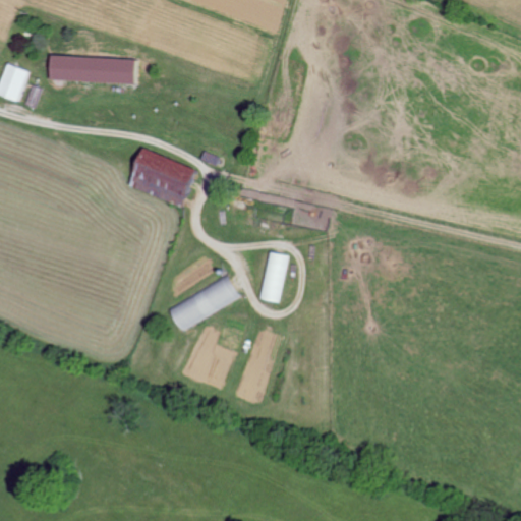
[(53,79),(97,70),(130,73),(132,73),(133,57),(95,53),(49,63),(53,79)]
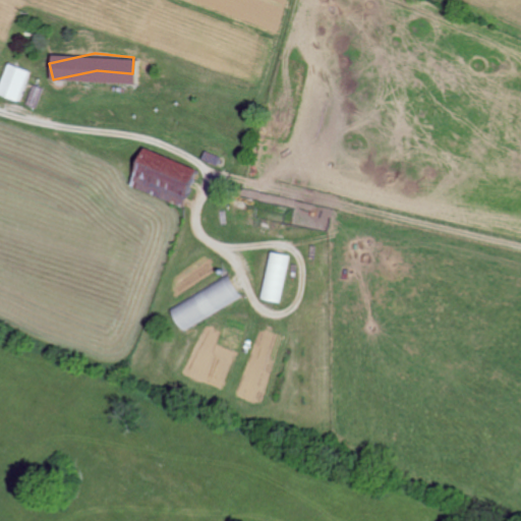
[(30,71),(8,64),(0,90),(0,95),(19,102),(30,71)]
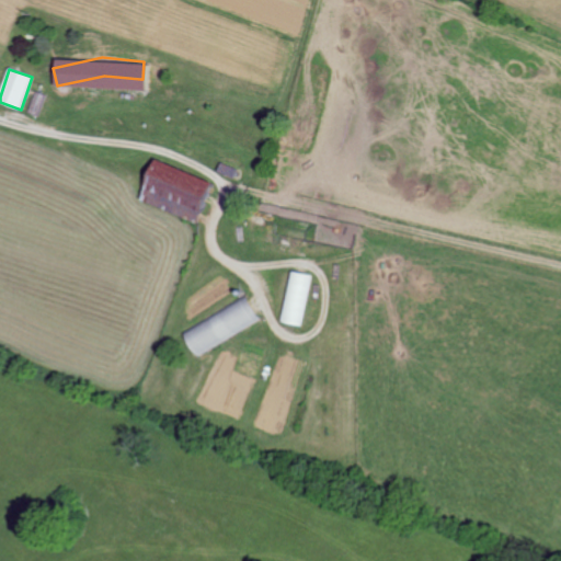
[(214,180),(156,161),(142,202),(201,221),(214,180)]
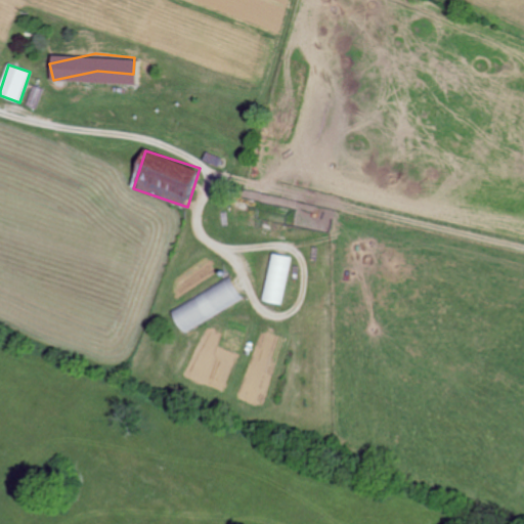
[(261,301),(280,305),(292,258),(272,253),(261,301)]
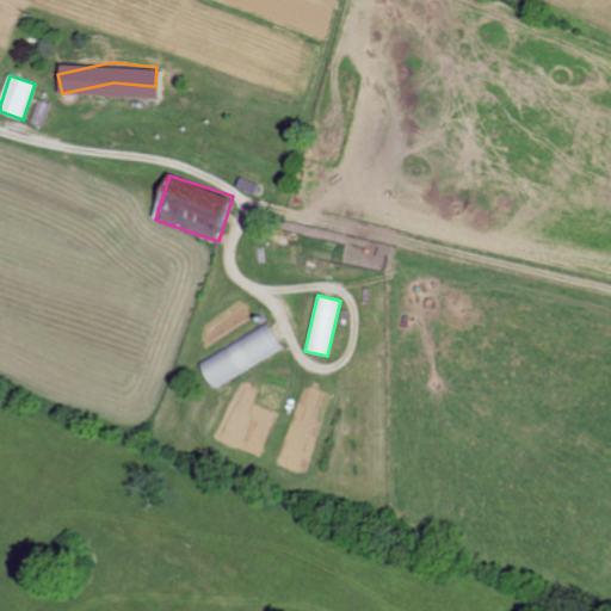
[(198,362),(213,388),(283,349),(269,322),(198,362)]
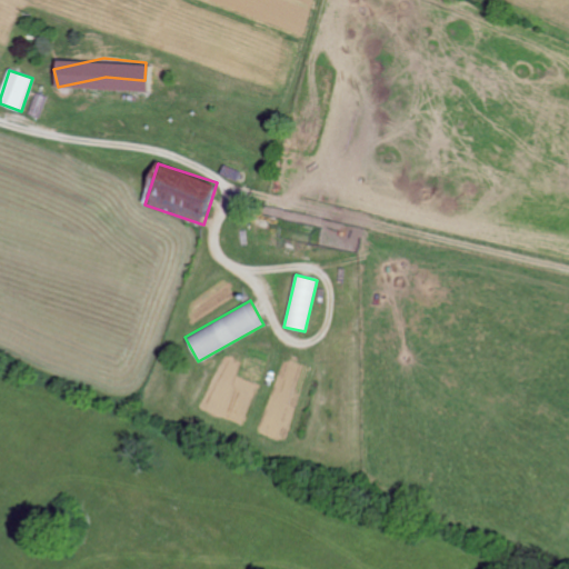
All buildings are outlined.
